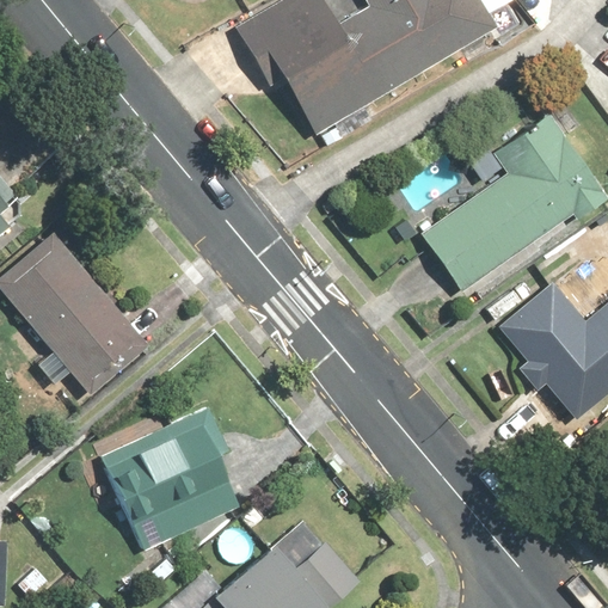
[(263,0),(227,23),(270,93),(283,86),(314,136),(505,20),(492,0),(263,0)]
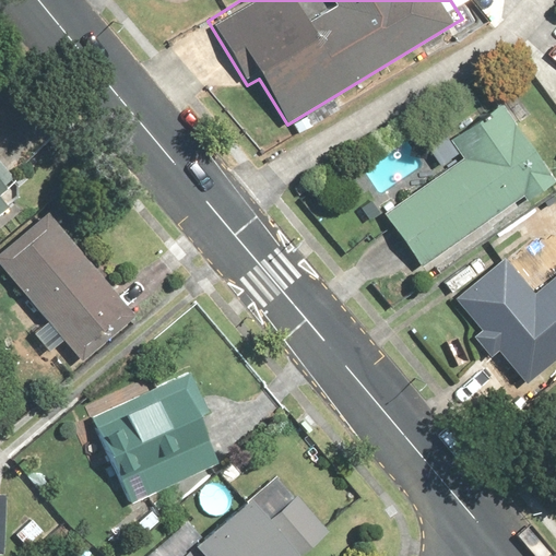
[(382,213),(426,272),(554,179),(499,105),(446,144),(457,158),(382,213)]
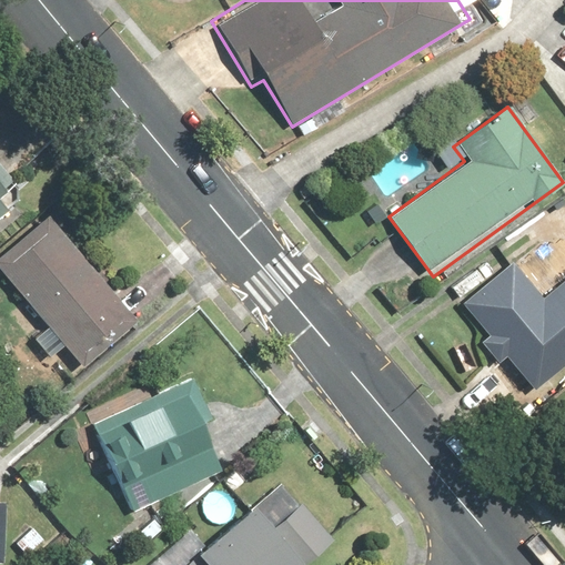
[(0,207),(20,192),(0,164),(0,207)]
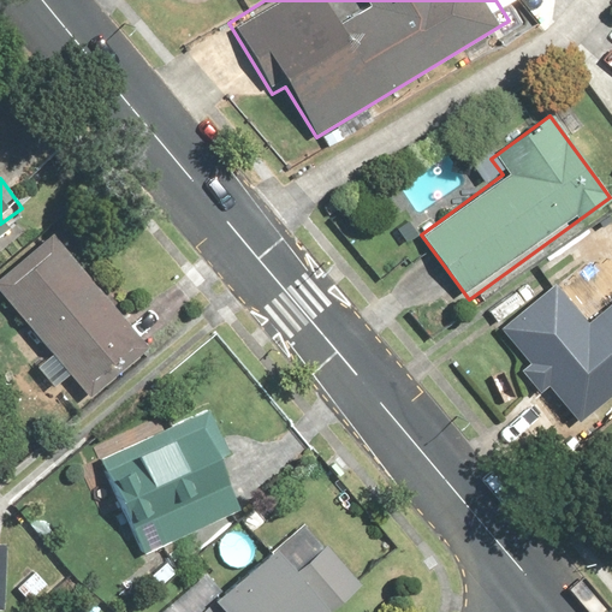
[(54,232),(0,278),(0,290),(88,396),(148,345),(54,232)]
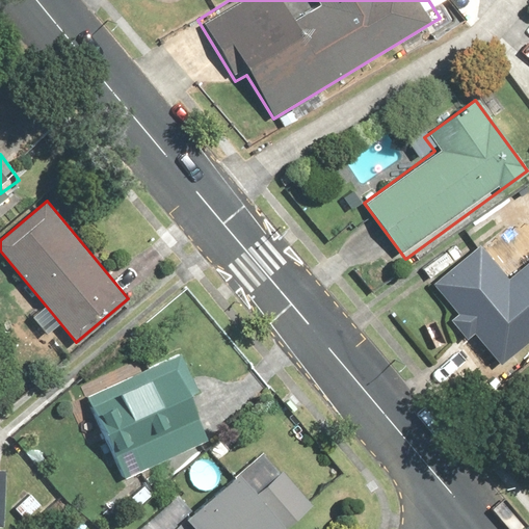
[(485,243),(428,285),(490,370),(528,341),(528,258),(508,274),(485,243)]
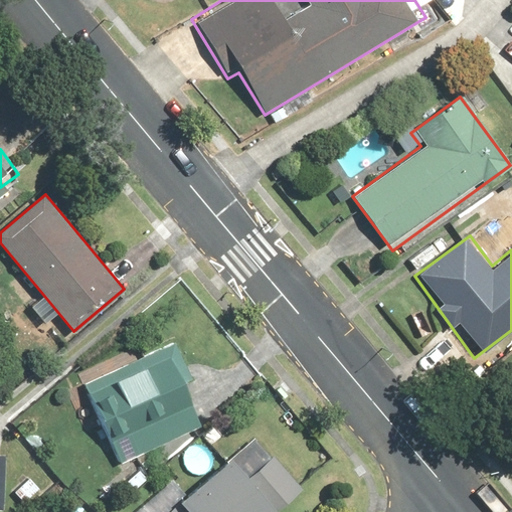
[(168,347),(84,385),(122,465),(204,427),(168,347)]
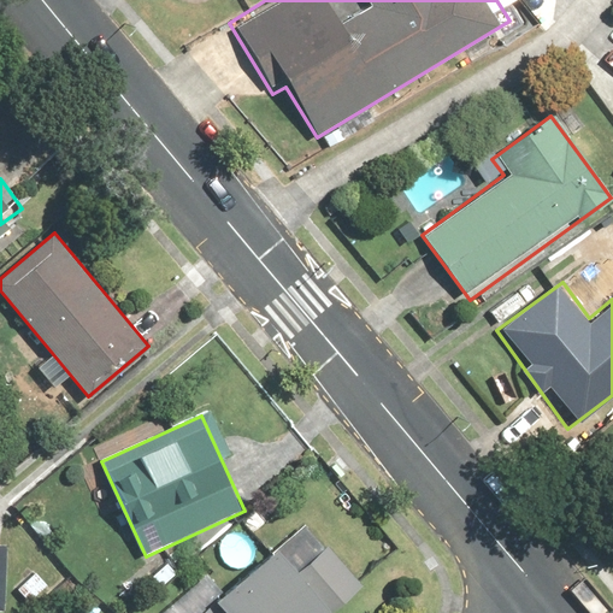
[(308,518),(198,612),(336,612),(367,587),(308,518)]
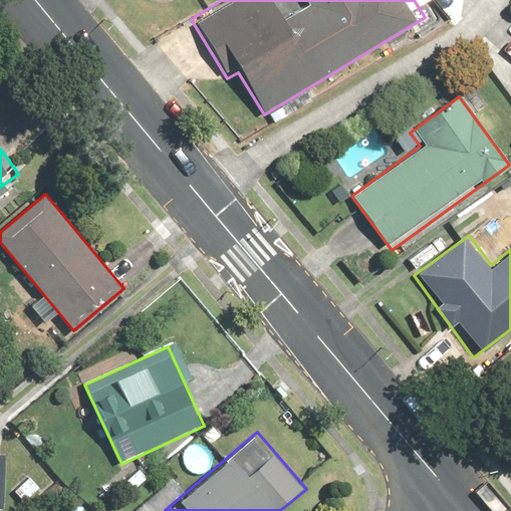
All buildings are outlined.
